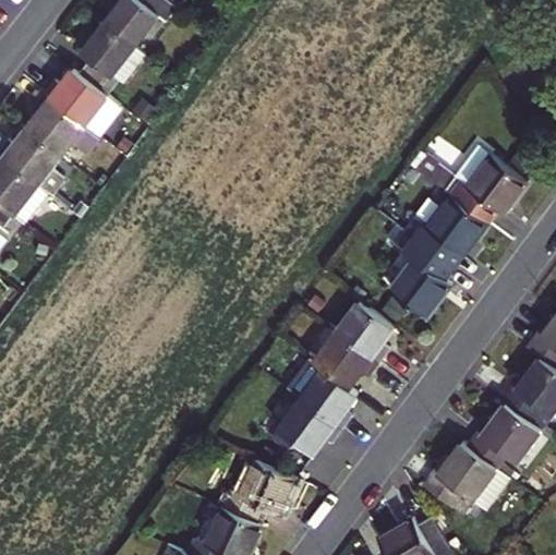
[(121,0),(121,1),(104,23),(136,47),(158,17),(165,23),(177,9),(170,3),(166,0),(121,0)]
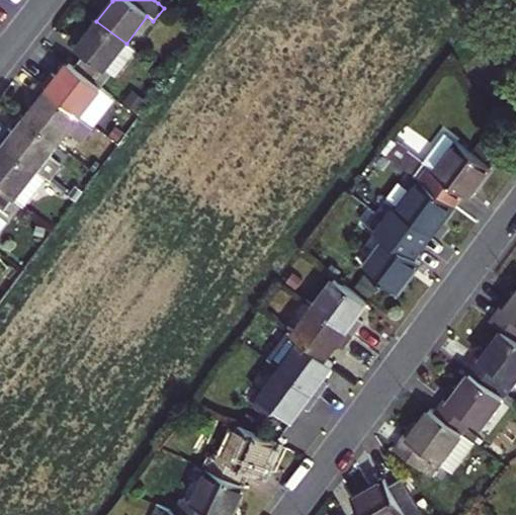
[(82,56),(73,68),(110,97),(121,83),(124,86),(145,59),(126,44),(96,21),(80,41),(74,50),(82,56)]
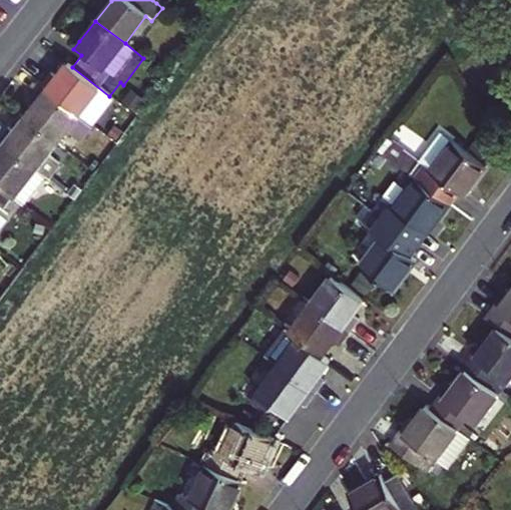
[(47,77),(40,86),(78,116),(88,102),(102,113),(113,99),(109,96),(72,67),(67,63),(55,79),(49,74),(47,77)]
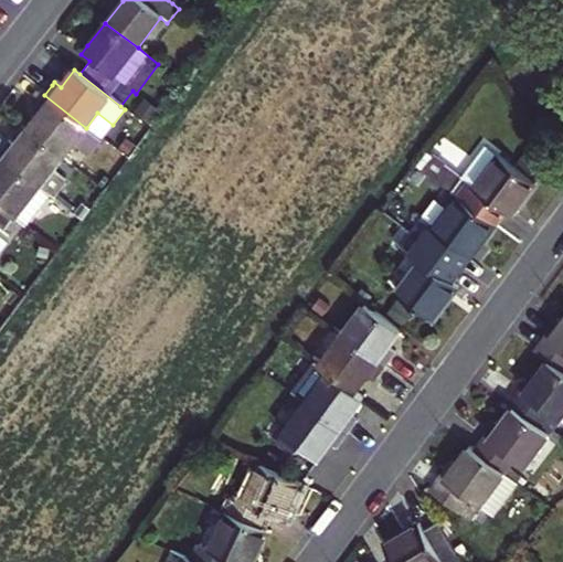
[(62,158),(86,128),(44,95),(36,105),(33,108),(40,114),(27,130),(62,158)]
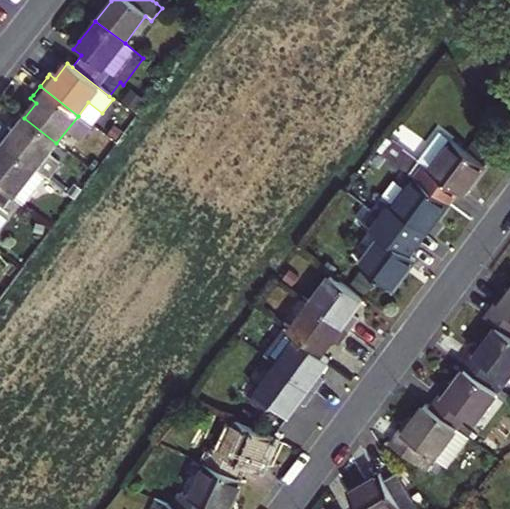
[(4,133),(0,137),(0,143),(35,170),(48,180),(60,165),(47,155),(56,143),(24,118),(13,133),(6,129),(4,133)]
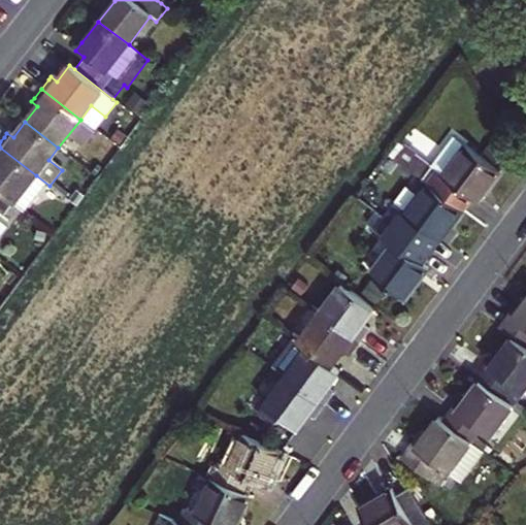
[(421,181),(427,185),(461,210),(470,198),(477,202),(487,189),(499,171),(453,137),(430,168),(421,181)]
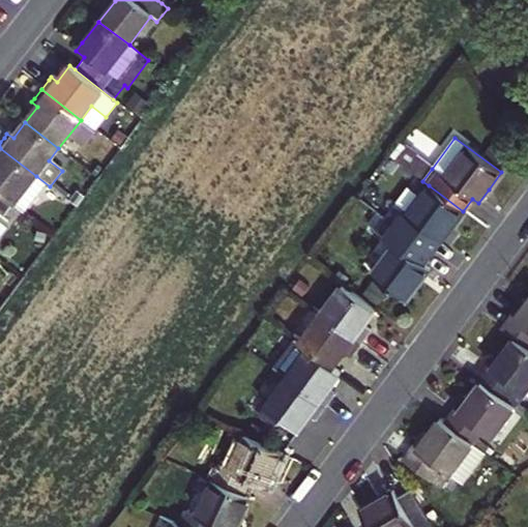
[(389,156),(422,181),(432,169),(399,144),(389,156)]
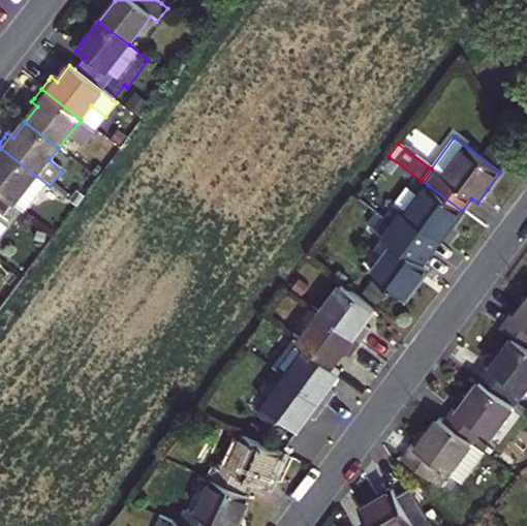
[(0,193),(13,204),(36,176),(0,148),(0,193)]
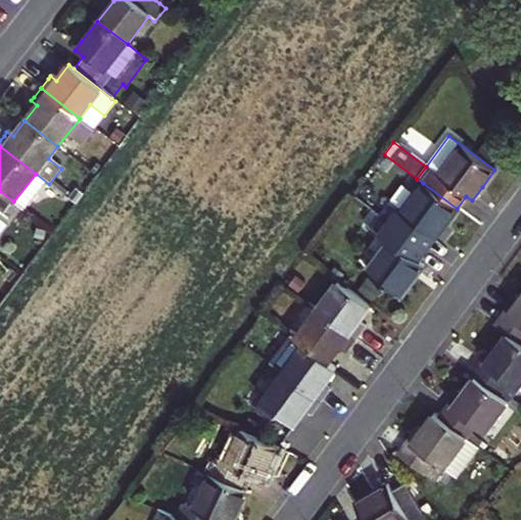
[(442,227),(457,208),(423,183),(400,213),(389,204),(379,217),(419,246),(428,234),(434,239),(442,227)]
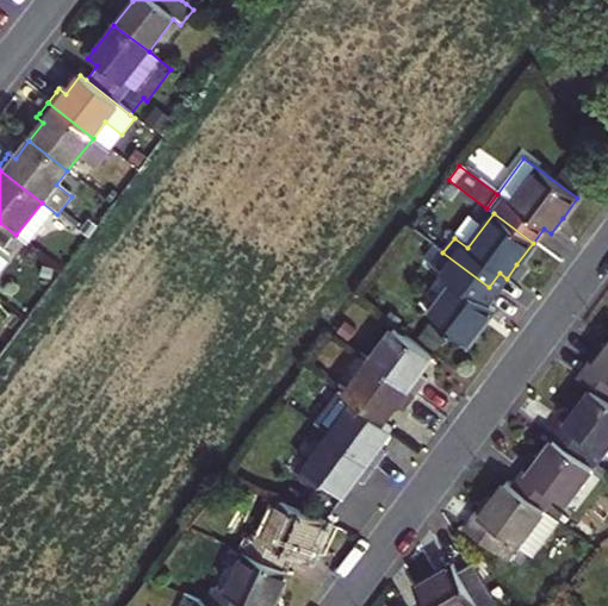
[(0,268),(11,255),(5,250),(16,235),(0,223),(0,268)]
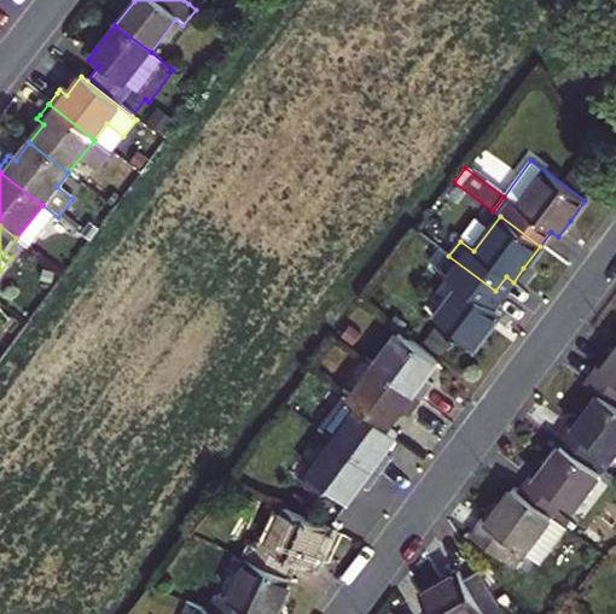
[(484,305),(495,291),(448,256),(437,272),(458,287),(431,322),(472,352),(486,334),(499,316),(484,305)]
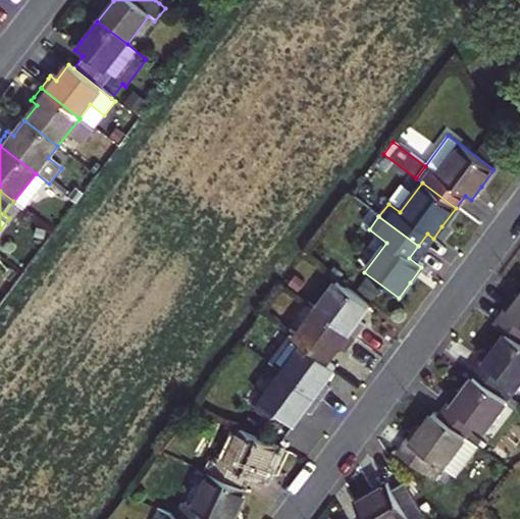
[(366,278),(357,292),(368,301),(378,288),(366,278)]
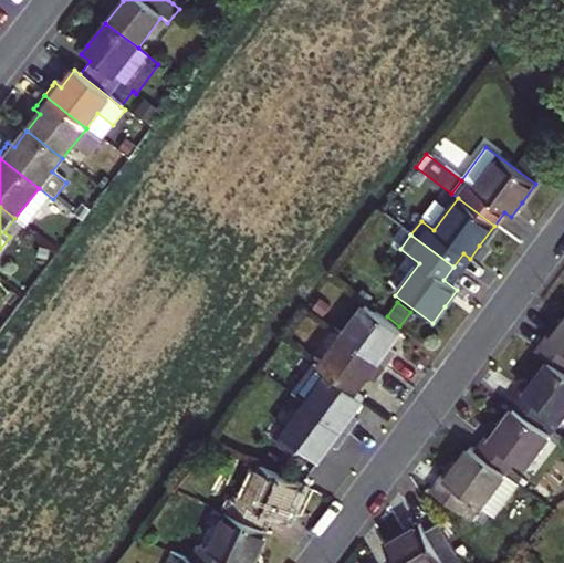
[(364,306),(341,336),(384,368),(389,361),(394,355),(387,350),(400,333),(364,306)]
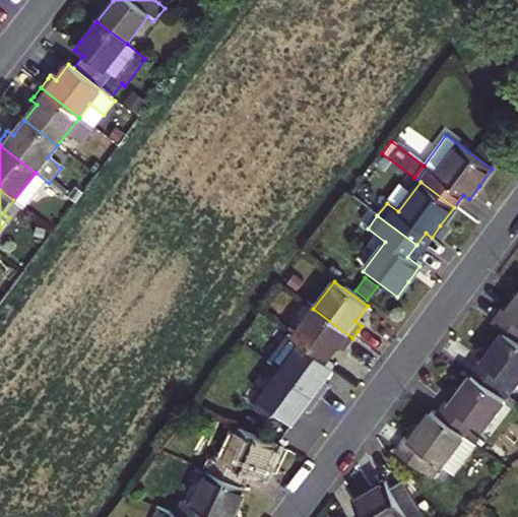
[(517,344),(517,295),(514,301),(505,313),(501,311),(491,324),(504,334),(517,344)]
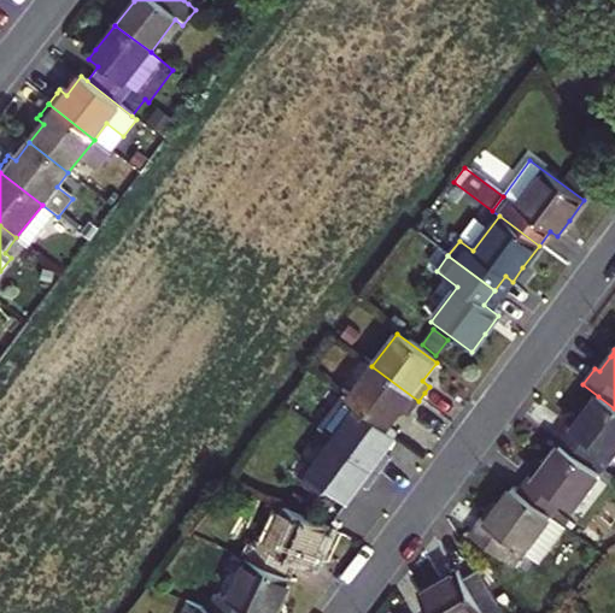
[(610,357),(605,353),(599,361),(595,369),(599,371),(610,357)]
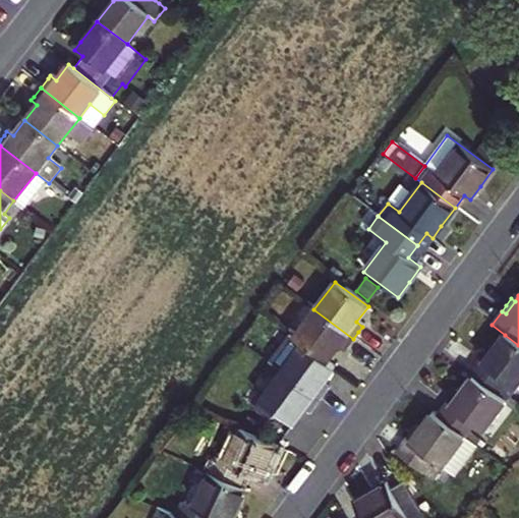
[(353,339),(313,309),(292,338),(326,362),(338,347),(344,351),(347,347),(353,339)]
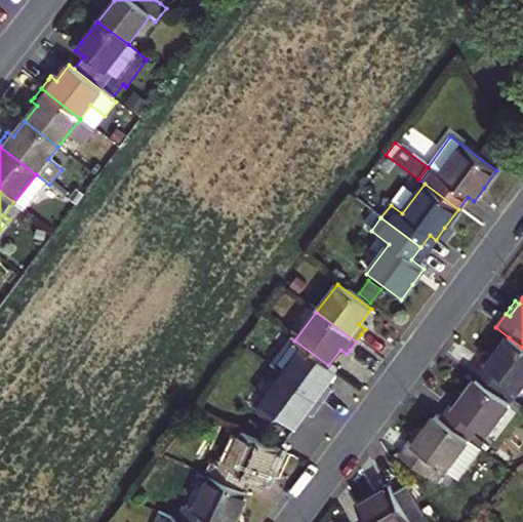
[(510,405),(519,392),(522,387),(522,348),(509,337),(495,354),(486,367),(482,364),(472,378),(476,380),(510,405)]
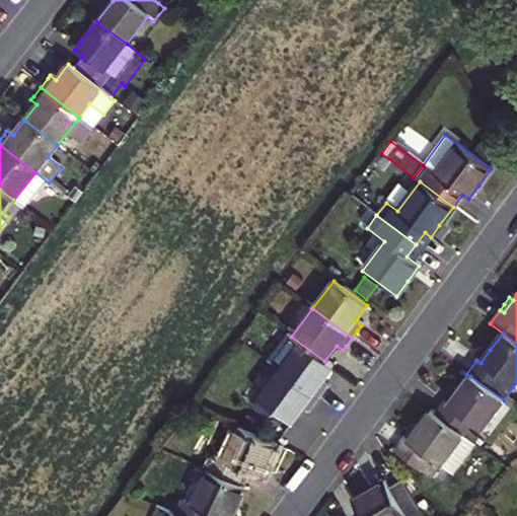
[(272,365),(279,371),(318,400),(324,392),(327,388),(321,383),(334,367),(324,361),(291,337),(284,339),(271,356),(272,365)]
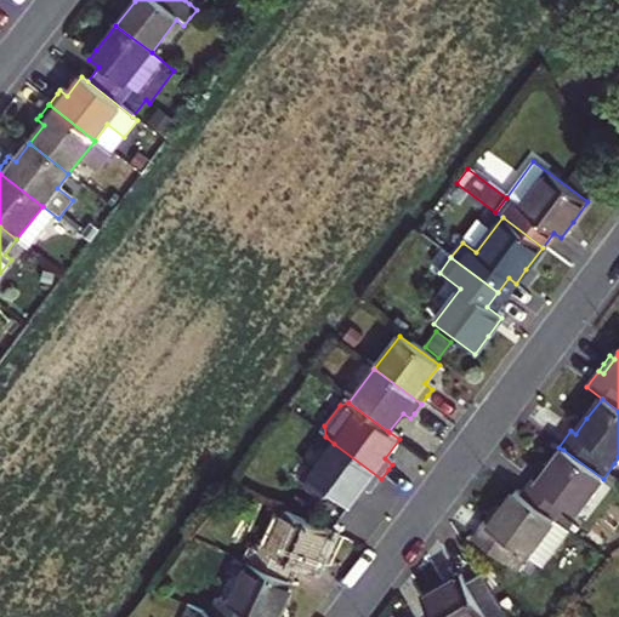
[(571,430),(575,434),(586,418),(583,415),(575,424),(571,430)]
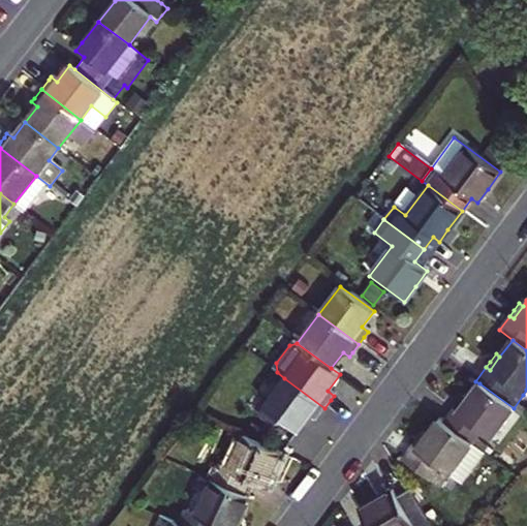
[(309,416),(315,421),(320,414),(324,408),(284,378),(256,415),(273,428),(279,419),(297,432),(309,416)]
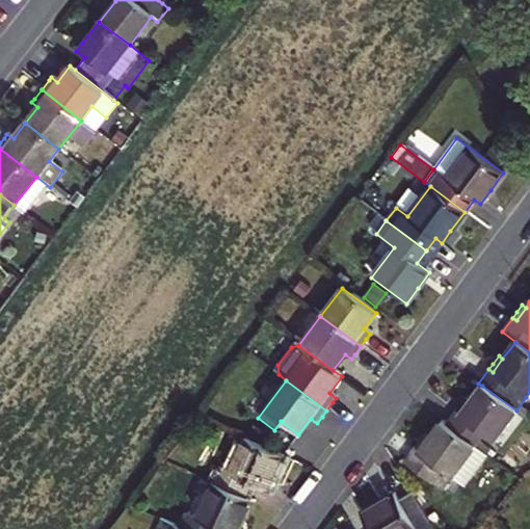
[(484,434),(494,441),(517,411),(482,386),(470,403),(460,416),(456,414),(446,427),(475,449),(479,442),(484,434)]
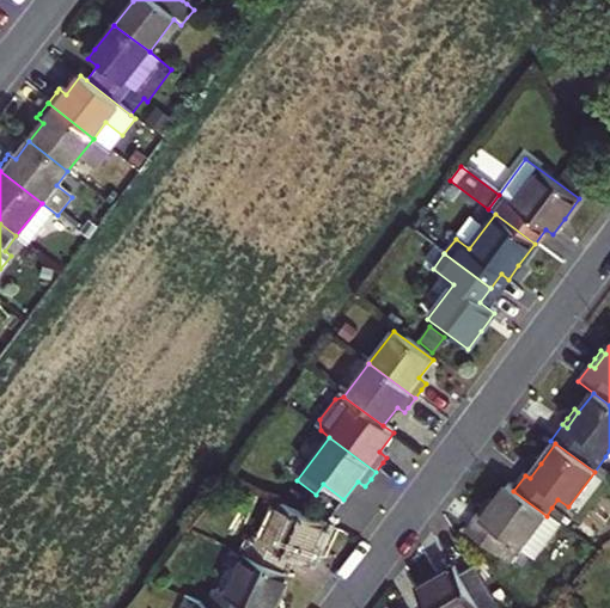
[(525,476),(530,478),(541,464),(536,460),(531,466),(525,476)]
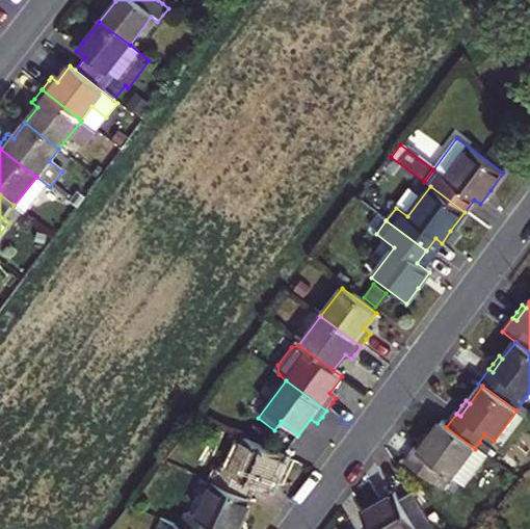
[(404,465),(443,493),(452,479),(475,449),(446,427),(441,423),(428,441),(419,453),(415,450),(404,465)]
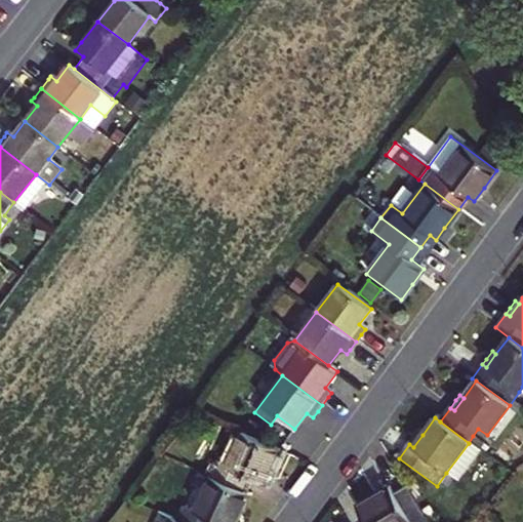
[(409,444),(413,447),(423,435),(418,432),(415,437),(409,444)]
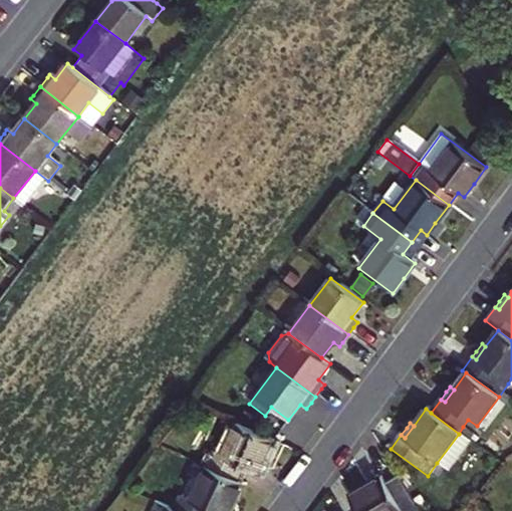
[(242,468),(258,475),(265,460),(273,441),(235,424),(213,472),(236,482),(242,468)]
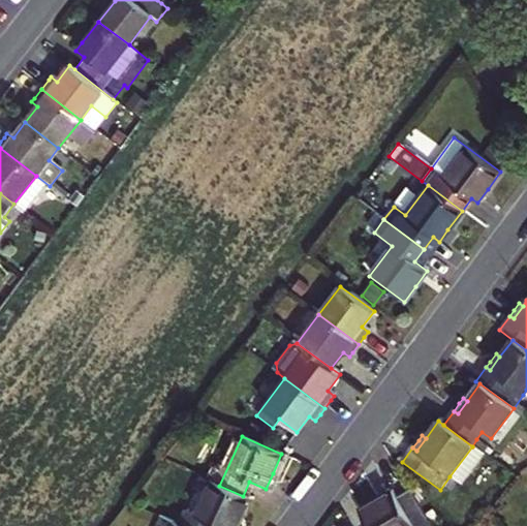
[(484,454),(488,447),(476,439),(472,446),(484,454)]
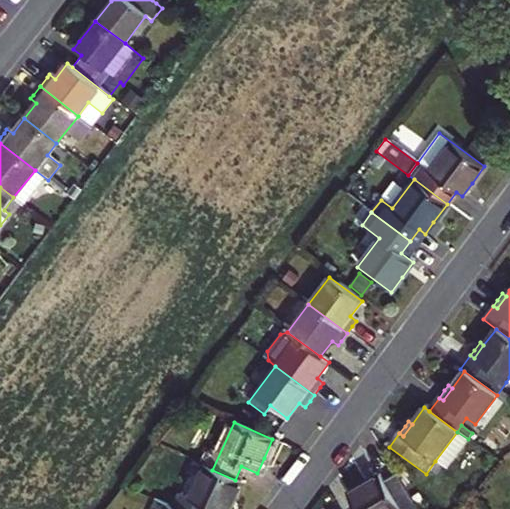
[(435,461),(447,469),(469,440),(468,439),(457,432),(435,461)]
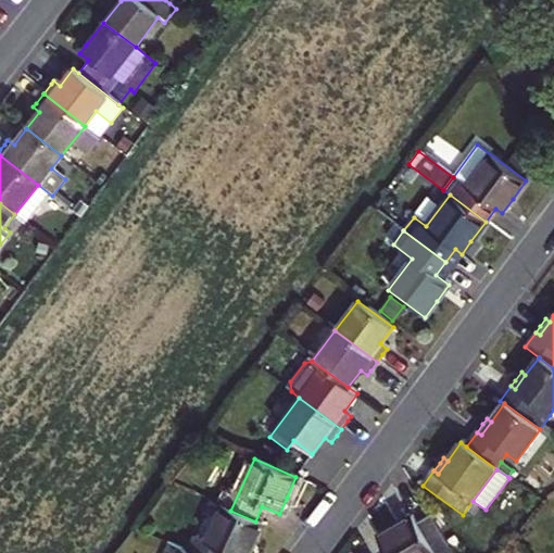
[(230,511),(214,503),(199,539),(193,536),(186,552),(249,552),(251,548),(261,525),(255,522),(230,511)]
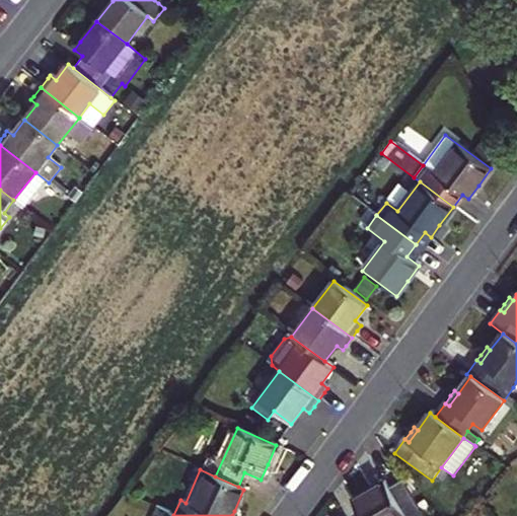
[(371,491),(352,503),(359,515),(421,515),(401,482),(388,490),(384,483),(371,491)]
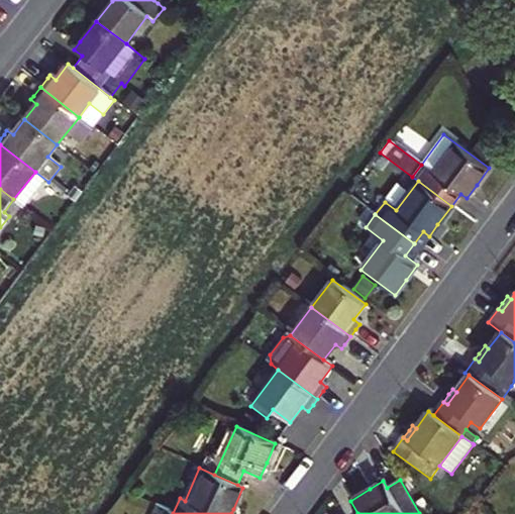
All buildings are outlined.
